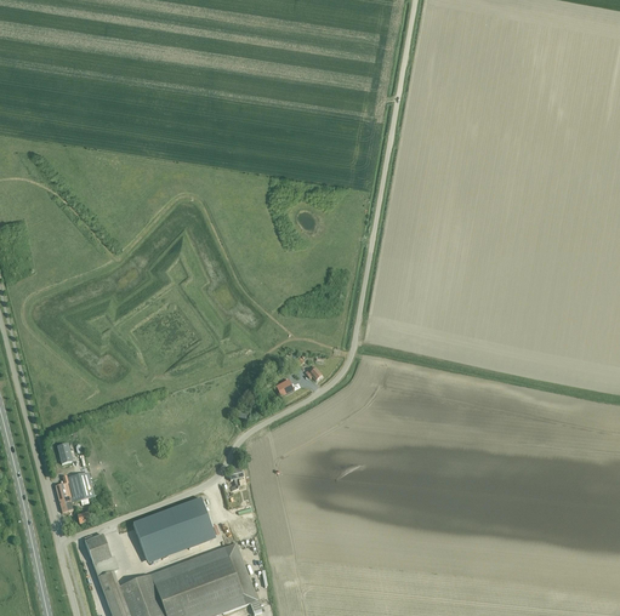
[(419,86),(420,78),(410,77),(409,86),(419,86)]
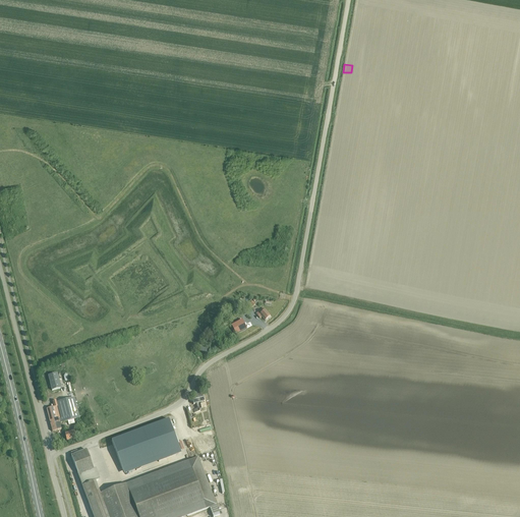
[(264,317),(269,312),(262,304),(255,310),(258,314),(261,312),(264,317)]
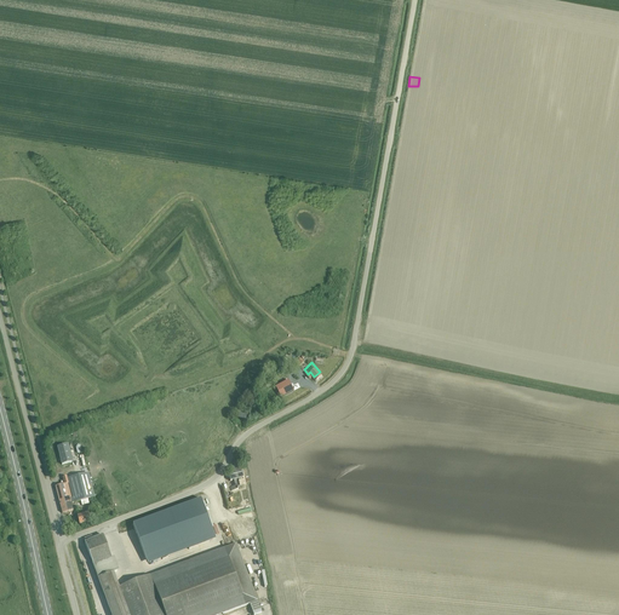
[(292,386),(287,375),(274,383),(280,394),(292,386)]
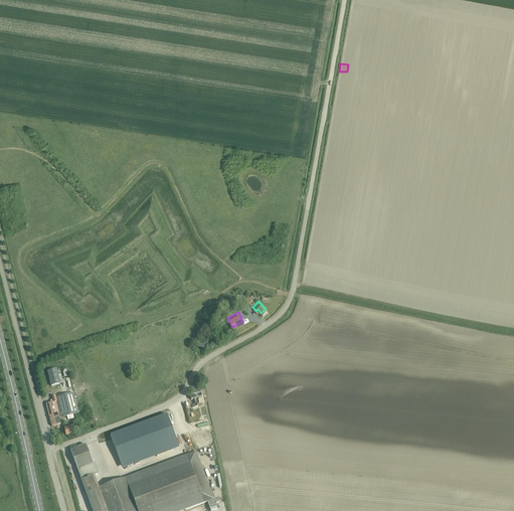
[(59,380),(55,365),(46,368),(50,383),(59,380)]
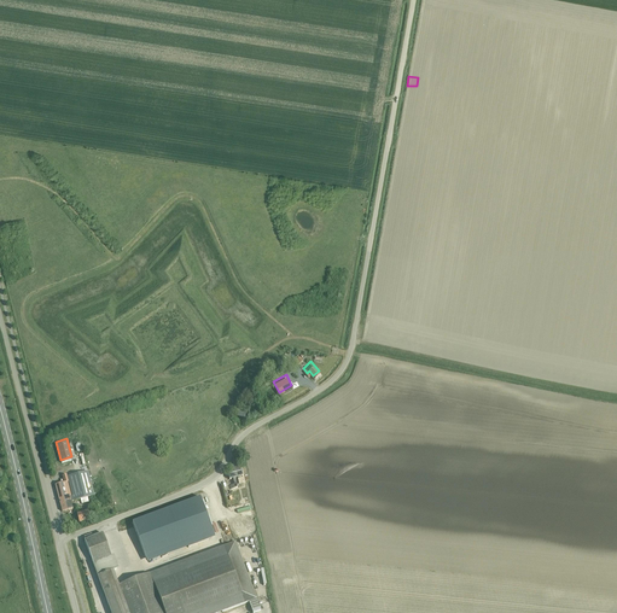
[(236,473),(242,472),(240,466),(239,466),(238,463),(233,465),(232,461),(228,462),(230,468),(227,468),(228,476),(232,474),(233,480),(228,482),(230,485),(237,483),(236,480),(237,479),(236,473)]
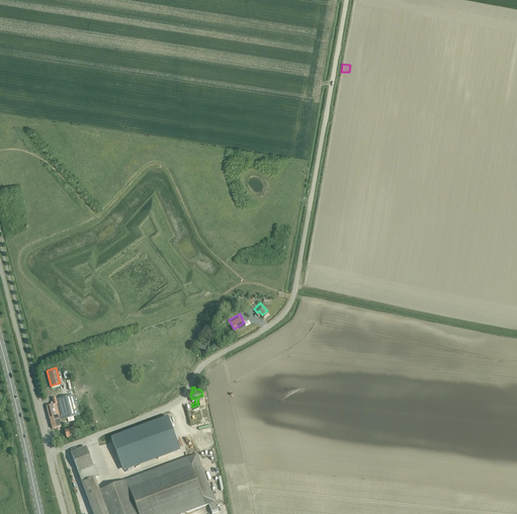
[(51,424),(56,423),(60,422),(59,417),(78,412),(73,392),(55,397),(55,395),(51,396),(53,402),(46,403),(51,424)]
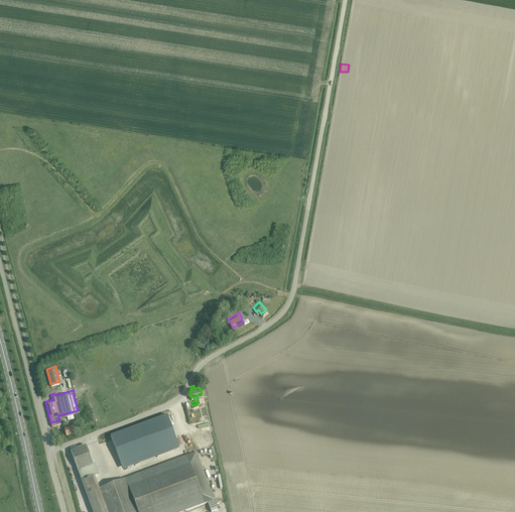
[(109,433),(120,462),(176,440),(166,412),(109,433)]
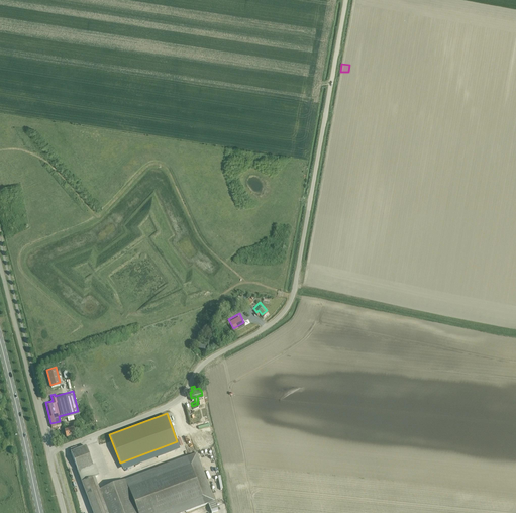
[(202,422),(205,430),(211,428),(209,420),(202,422)]
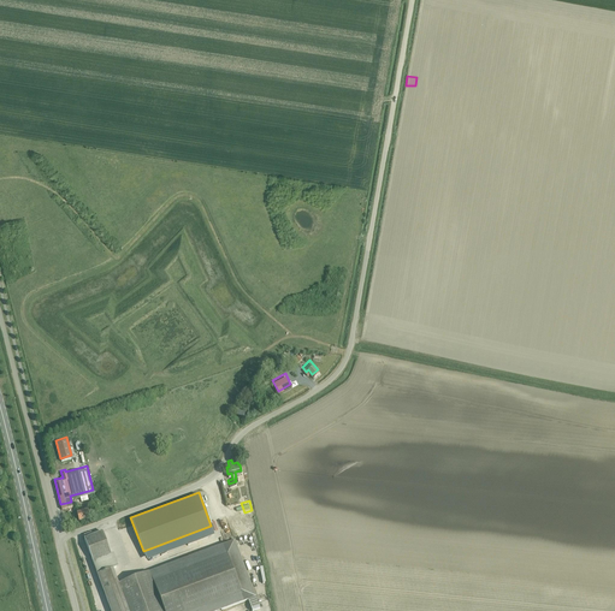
[(88,514),(87,509),(92,508),(92,504),(87,504),(87,503),(80,505),(80,508),(76,509),(77,516),(88,514)]
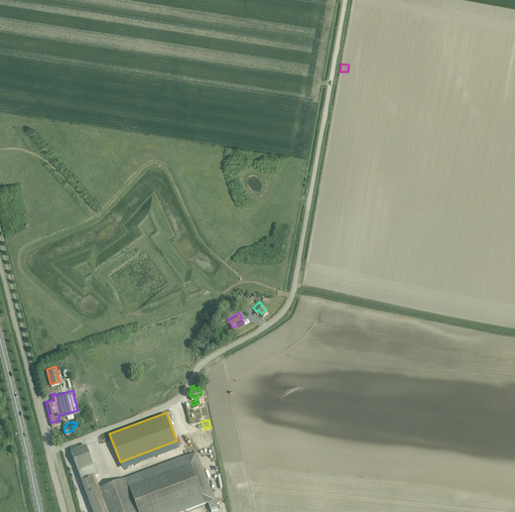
[(71,448),(70,448),(85,490),(98,486),(93,473),(96,472),(85,442),(77,445),(71,448)]
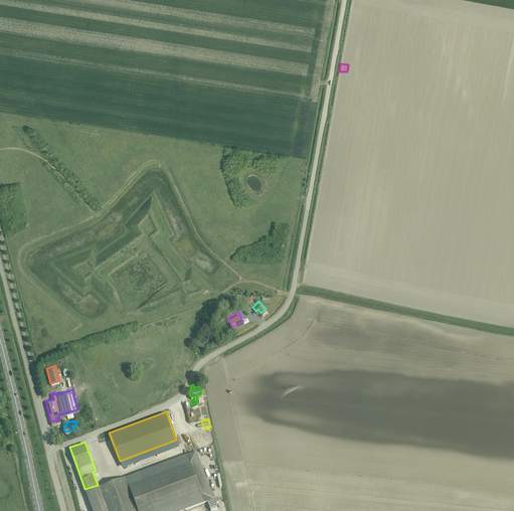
[(194,449),(125,474),(138,510),(171,510),(206,498),(209,507),(216,505),(212,496),(194,449)]
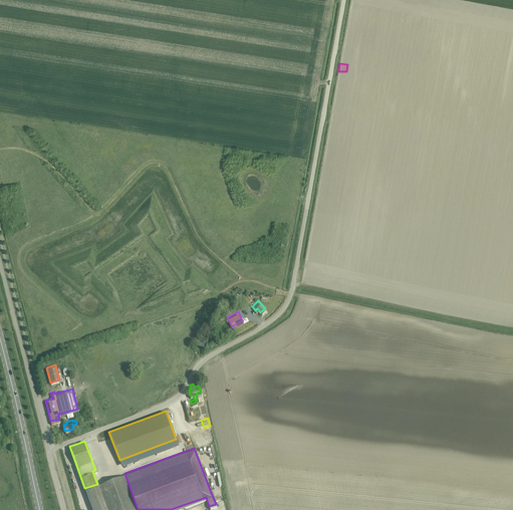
[(97,484),(84,488),(92,509),(138,509),(124,473),(97,484)]
